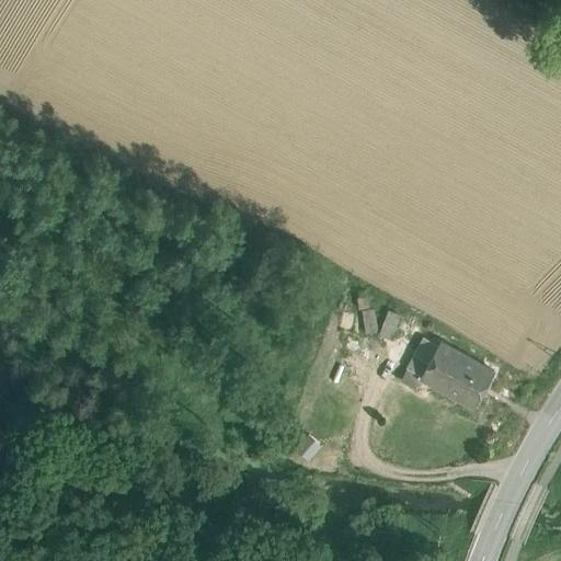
[(334,328),(350,330),(352,311),(336,309),(334,328)]
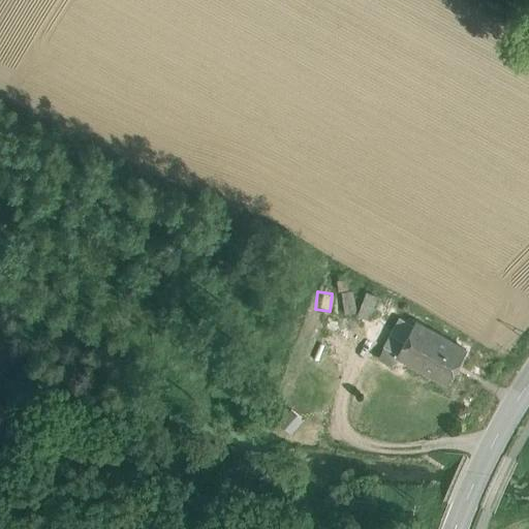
[(352,292),(341,294),(345,314),(356,312),(352,292)]
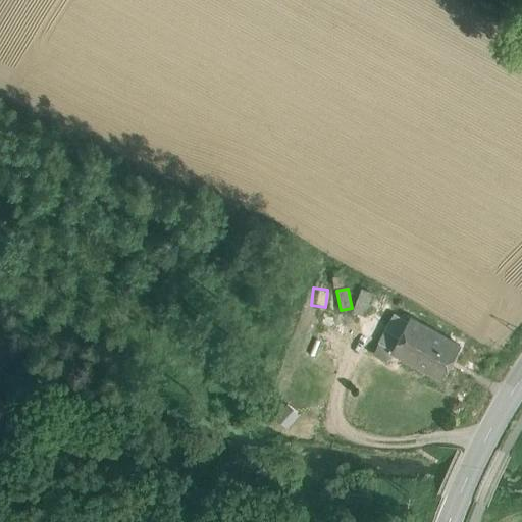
[(374,295),(361,290),(353,311),(366,316),(374,295)]
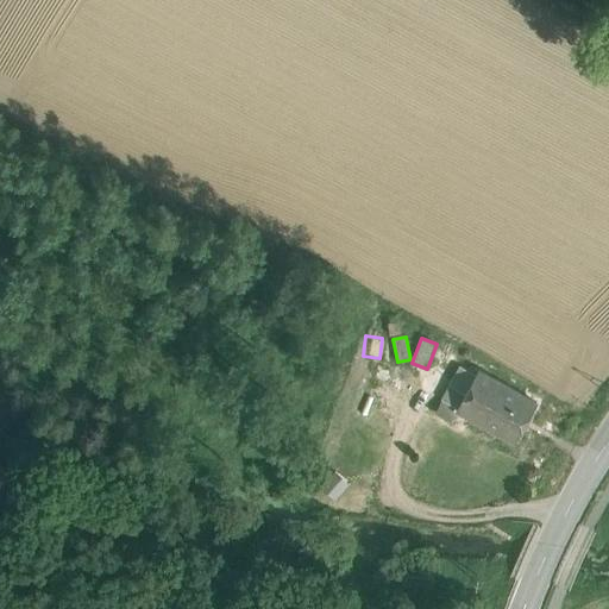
[(460,365),(450,385),(465,394),(476,375),(460,365)]
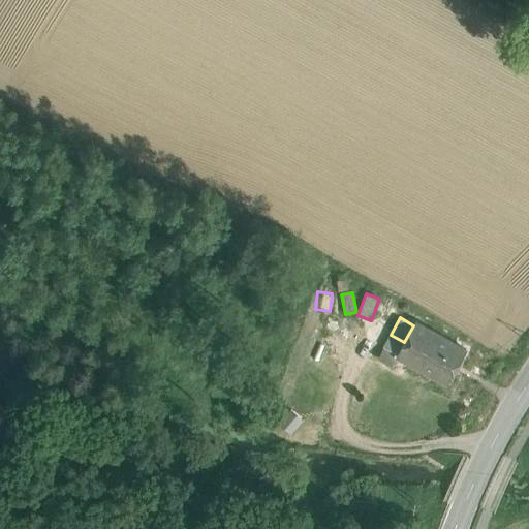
[(466,350),(415,321),(413,325),(404,342),(397,355),(396,356),(397,358),(446,385),(466,350)]
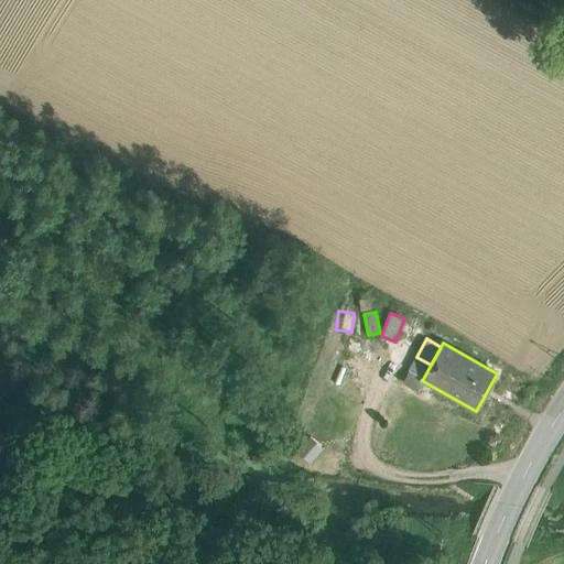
[(423,379),(409,371),(403,381),(419,390),(423,381),(422,380),(423,379)]
